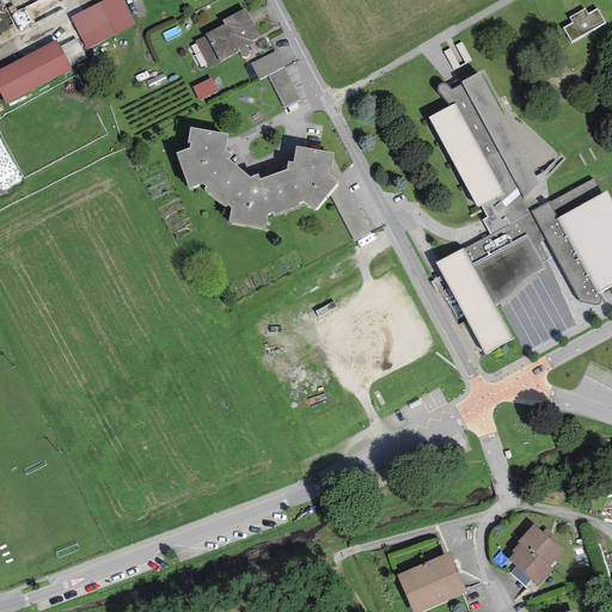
[(123,0),(102,0),(69,17),(86,49),(135,24),(123,0)]
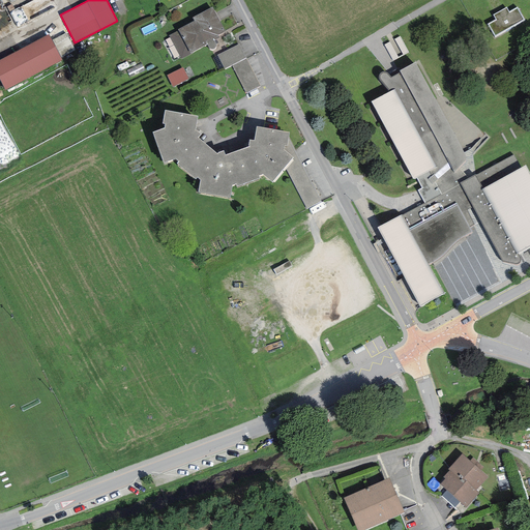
[(212,7),(193,18),(194,21),(178,30),(169,35),(181,59),(190,54),(207,45),(208,48),(210,49),(211,50),(212,50),(213,49),(215,48),(216,47),(216,45),(214,41),(219,38),(217,35),(226,32),(212,7)]
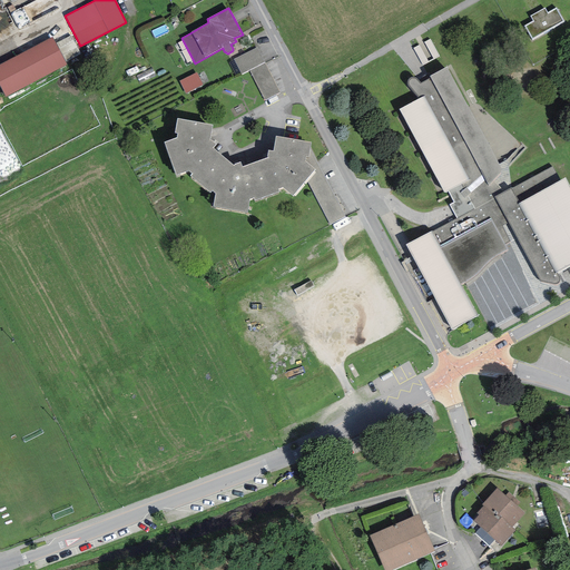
[(544,8),(531,16),(533,21),(524,26),(532,39),(563,22),(556,8),(547,13),(544,8)]
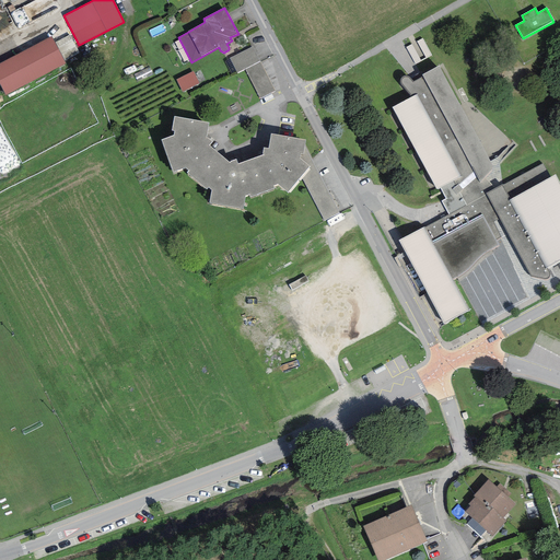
[(70,35),(55,43),(65,61),(79,55),(70,35)]
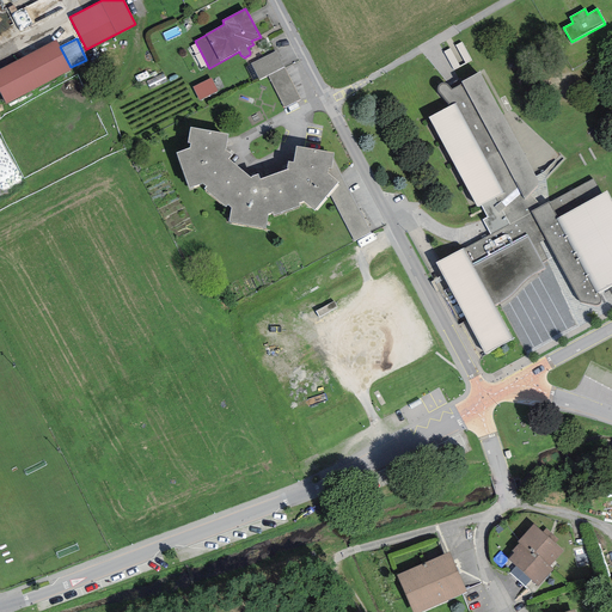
[(56,40),(0,68),(0,92),(6,104),(72,71),(71,67),(60,47),(56,40)]
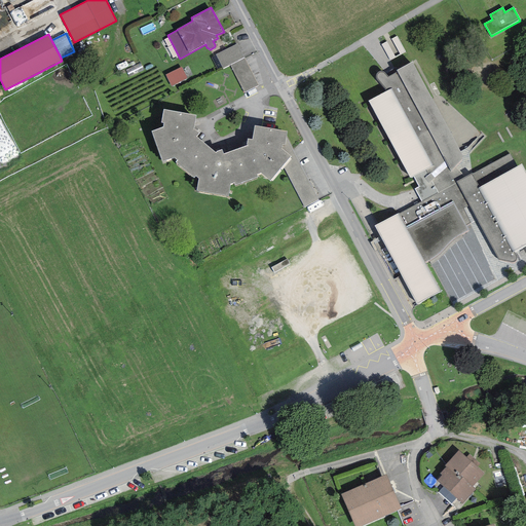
[(237,44),(216,55),(223,68),(230,65),(243,58),(237,44)]
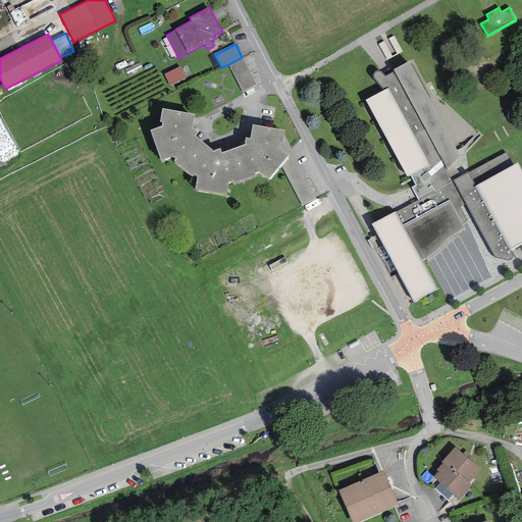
[(257,85),(242,57),(228,64),(243,92),(257,85)]
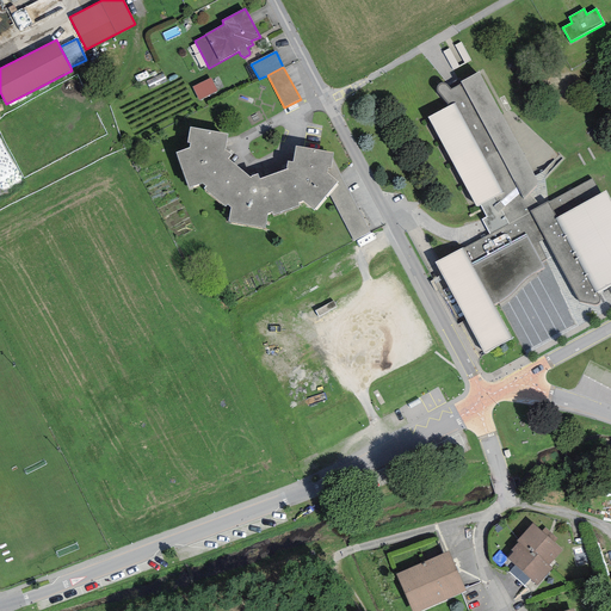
[(539,184),(479,73),(461,81),(462,84),(451,88),(448,85),(445,82),(442,82),(439,84),(437,87),(437,88),(437,91),(450,106),(427,118),(477,205),(481,204),(487,218),(481,220),(491,235),(530,211),(539,207),(528,195),(539,184)]
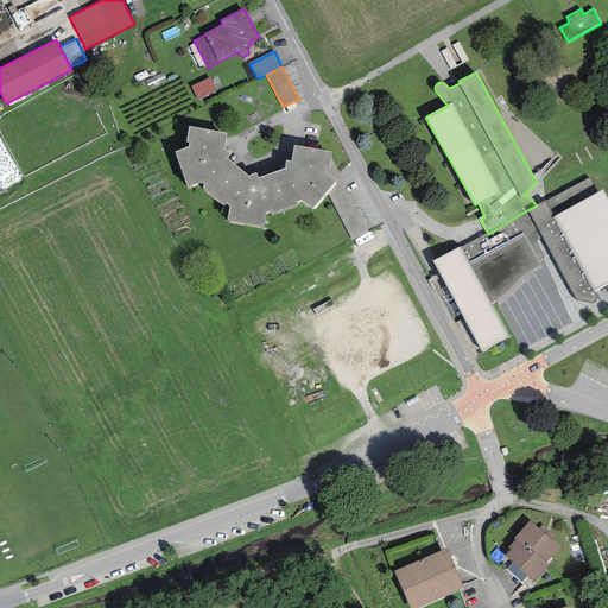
[(210,77),(191,87),(198,100),(216,90),(210,77)]
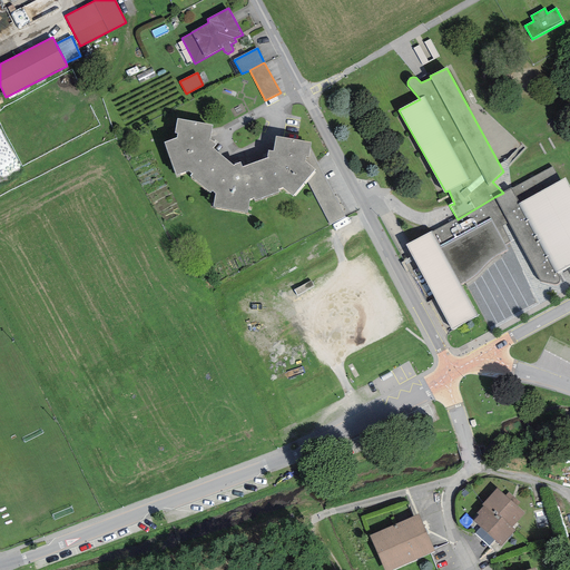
[(212,125),(177,118),(175,133),(177,134),(177,138),(164,143),(176,175),(188,170),(193,173),(189,176),(210,193),(213,190),(215,194),(213,206),(247,213),(249,199),(254,198),(255,200),(279,192),(278,189),(283,187),(293,196),(306,180),(315,169),(305,161),(306,156),(308,156),(311,148),(312,143),(276,136),(273,150),(268,150),(267,157),(268,158),(243,167),(241,163),(234,165),(233,166),(213,148),(216,145),(209,140),(212,125)]
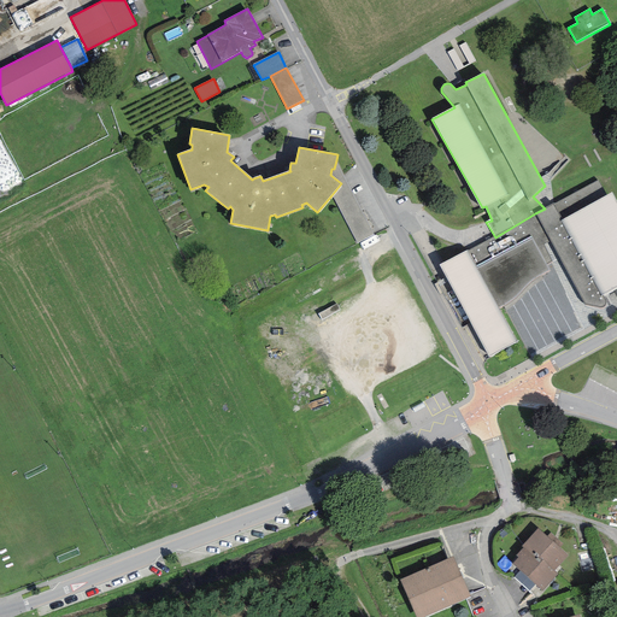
[(374,234),(336,160),(334,169),(331,169),(330,175),(341,183),(331,195),(357,244),(374,234)]
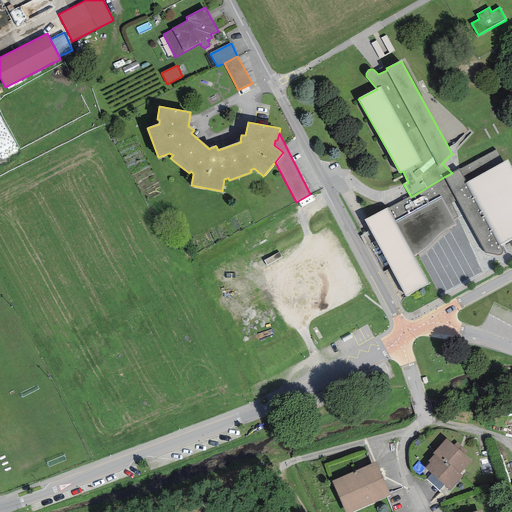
[(452,173),(444,177),(411,197),(364,220),(405,296),(429,283),(414,256),(425,250),(433,241),(438,235),(445,230),(456,225),(453,220),(458,217),(452,203),(456,200),(484,253),(495,255),(500,254),(501,252),(501,249),(499,245),(511,237),(511,164),(509,159),(503,162),(496,150),(460,169),(459,168),(452,173)]
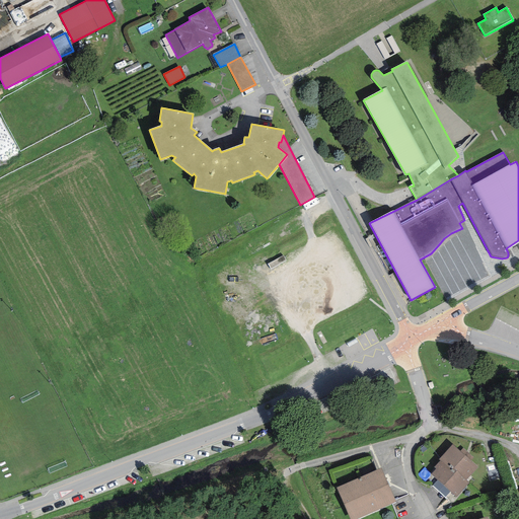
[(477,467),(452,444),(439,459),(440,460),(454,473),(457,471),(466,479),(477,467)]
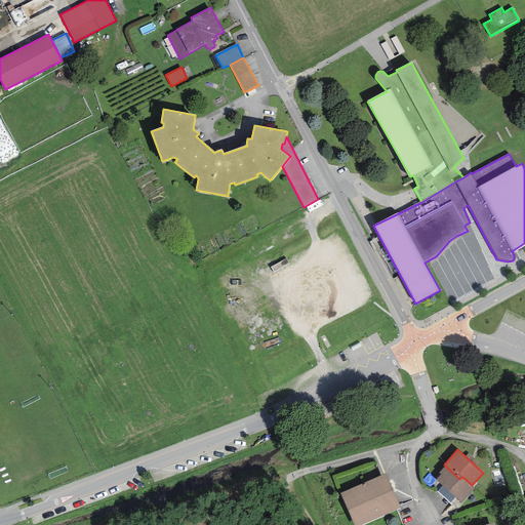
[(475,488),(472,485),(462,477),(459,479),(445,466),(439,473),(441,475),(437,480),(442,486),(455,497),(461,503),(475,488)]
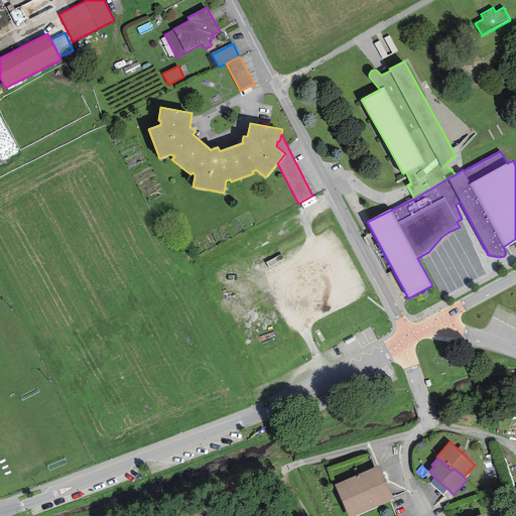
[(379,465),(334,485),(347,515),(355,515),(394,499),(379,465)]
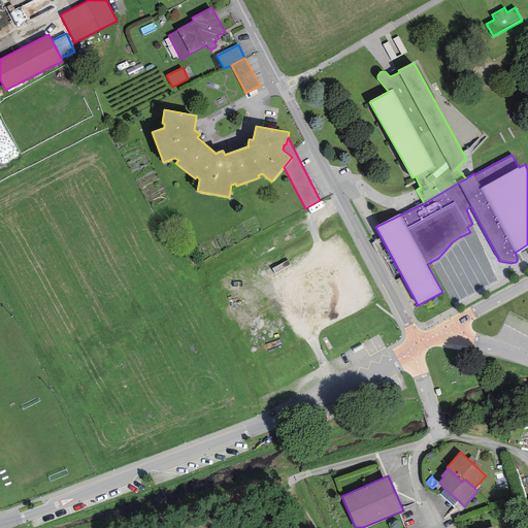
[(458,500),(444,489),(439,494),(453,506),(458,500)]
